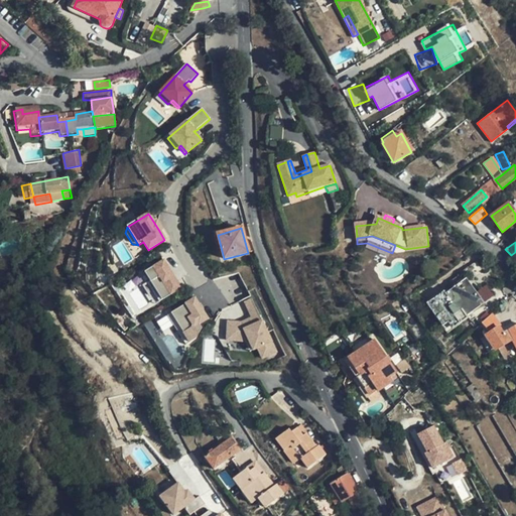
[(163,261),(145,273),(150,281),(156,290),(152,292),(158,301),(179,288),(172,276),(170,278),(166,271),(168,270),(163,261)]
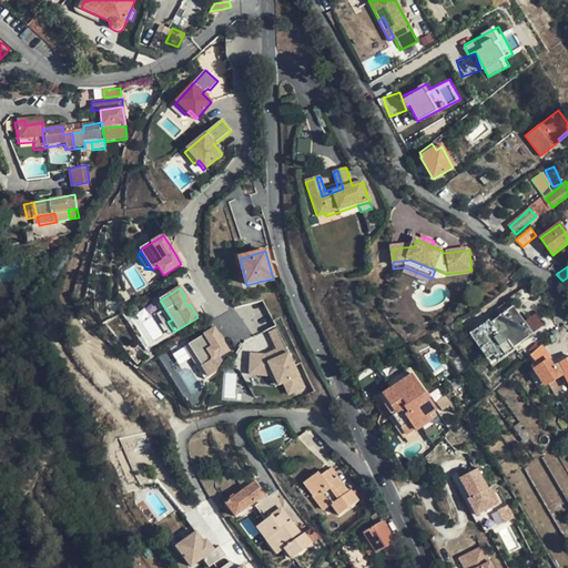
[(530,334),(510,307),(490,322),(488,320),(470,333),(495,367),(517,351),(515,347),(530,334)]
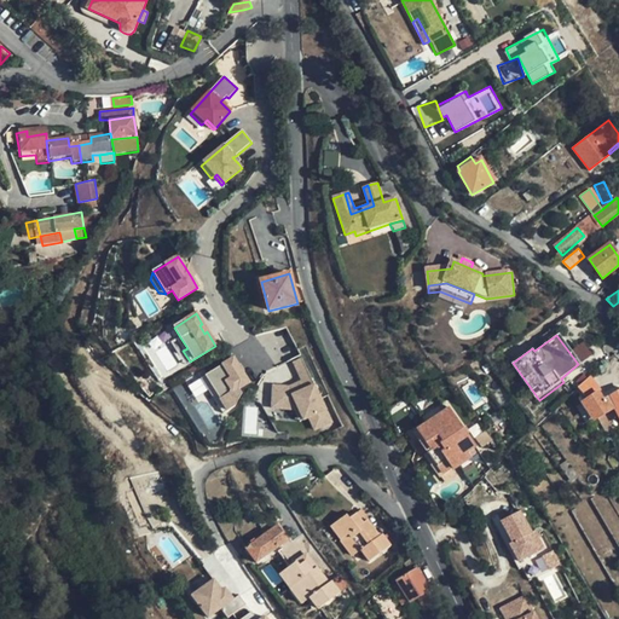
[(187,348),(180,337),(172,343),(185,365),(190,362),(183,351),(187,348)]
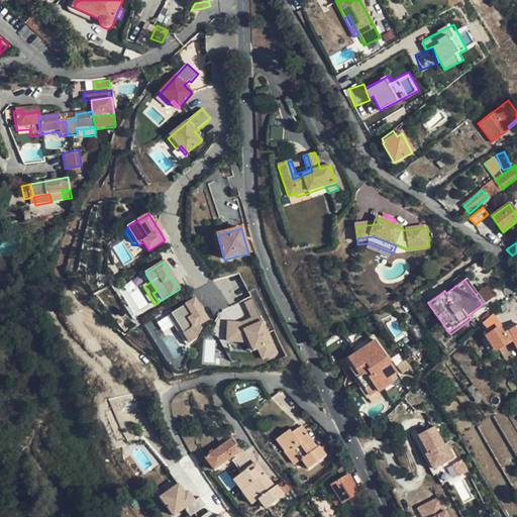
[(241,324),(227,323),(227,334),(234,335),(234,342),(245,343),(247,341),(254,350),(259,347),(261,345),(268,354),(278,347),(266,330),(271,326),(257,297),(244,303),(251,319),(252,321),(242,326),(241,324)]
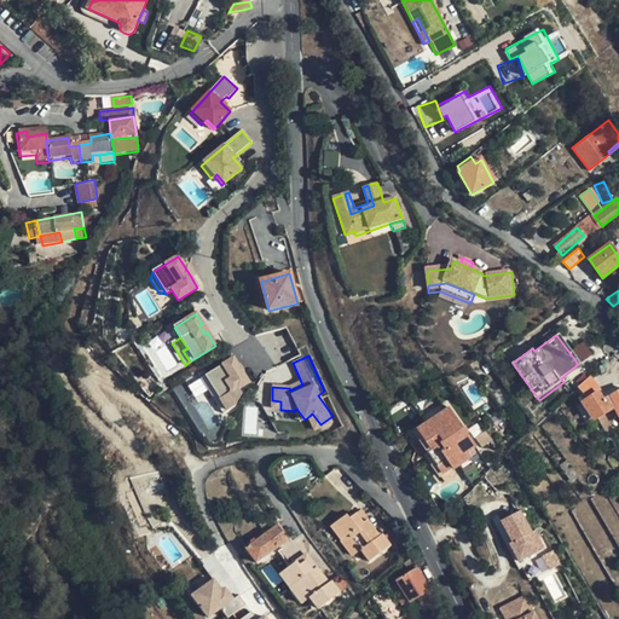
[(221,415),(233,408),(241,394),(238,389),(248,383),(242,372),(239,372),(237,369),(238,368),(233,358),(200,380),(207,392),(212,388),(219,400),(214,403),(221,415)]
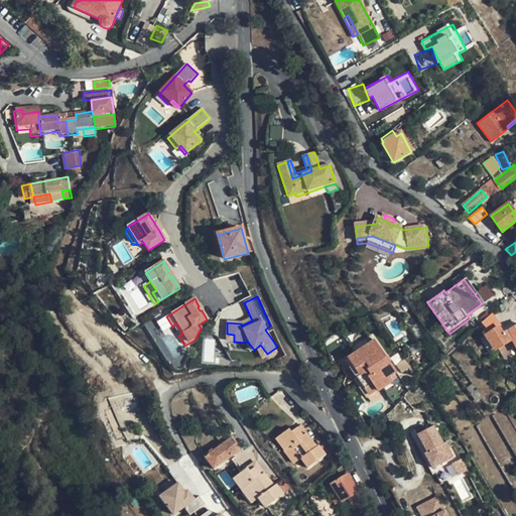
[(493,313),(482,323),(485,330),(482,333),(482,335),(484,338),(485,339),(488,337),(497,350),(509,344),(508,340),(511,338),(515,347),(515,327),(503,335),(498,328),(500,326),(493,313)]
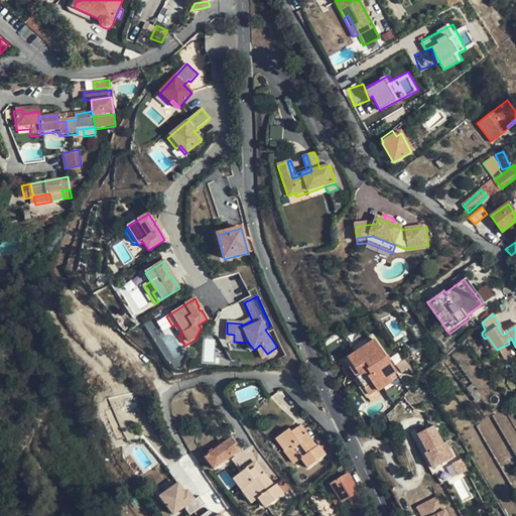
[(172,327),(178,336),(182,334),(176,324),(172,327)]
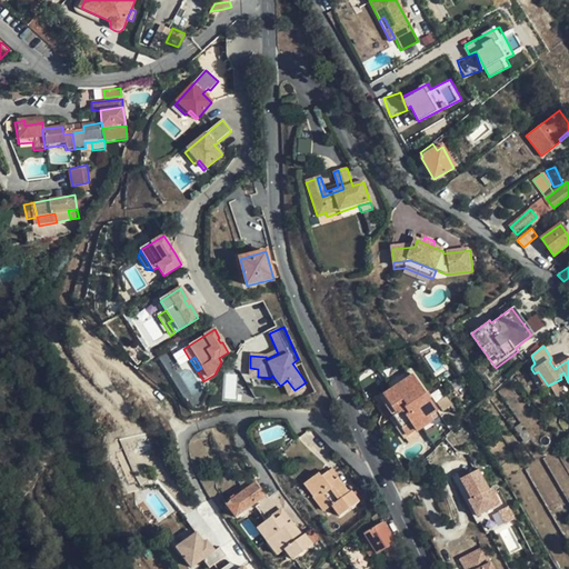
[(432,427),(428,420),(427,418),(436,412),(412,373),(389,387),(392,393),(382,399),(393,419),(391,421),(403,442),(415,435),(416,436),(420,433),(432,427)]
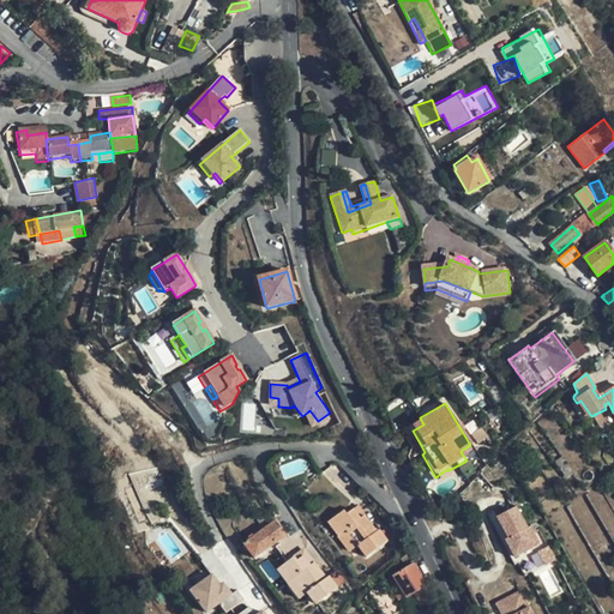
[(294,405),(292,408),(299,419),(302,416),(294,405)]
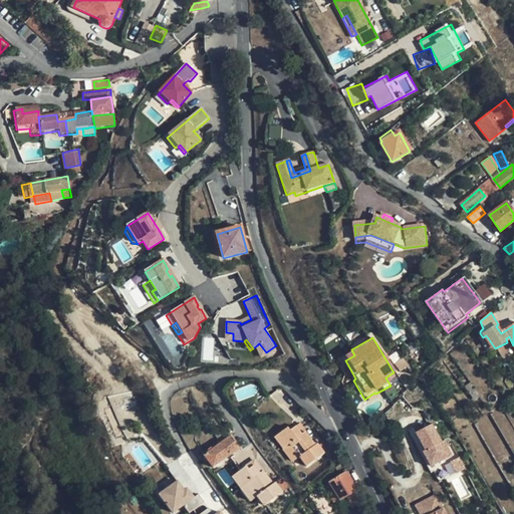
[(259,343),(257,345),(264,354),(266,352),(259,343)]
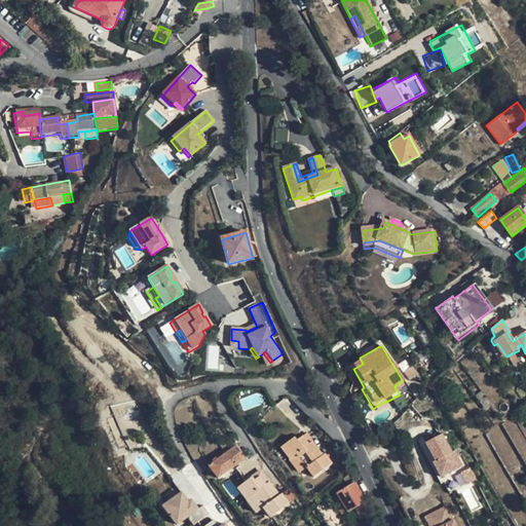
[(392,407),(403,401),(400,395),(388,401),(392,407)]
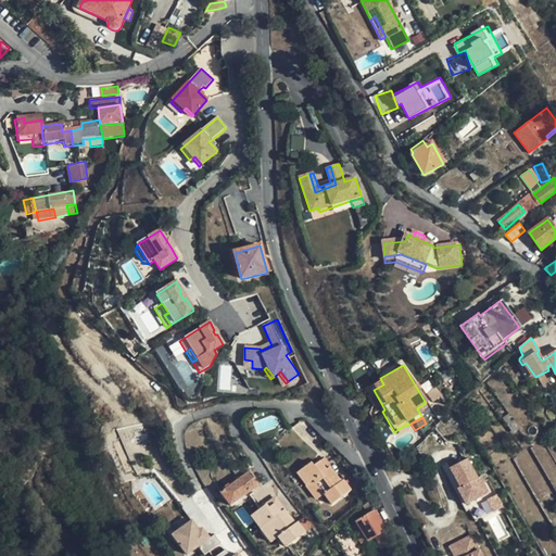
[(394,432),(397,438),(409,431),(406,426),(405,425),(394,432)]
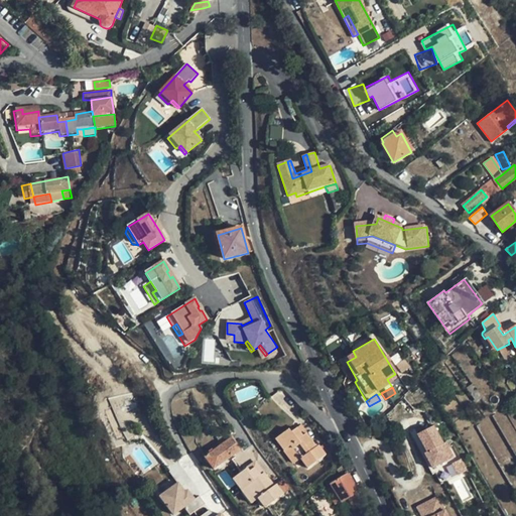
[(276,437),(285,448),(291,443),(302,458),(310,468),(327,454),(318,444),(316,445),(306,432),(303,435),(296,427),(292,431),(289,427),(276,437)]
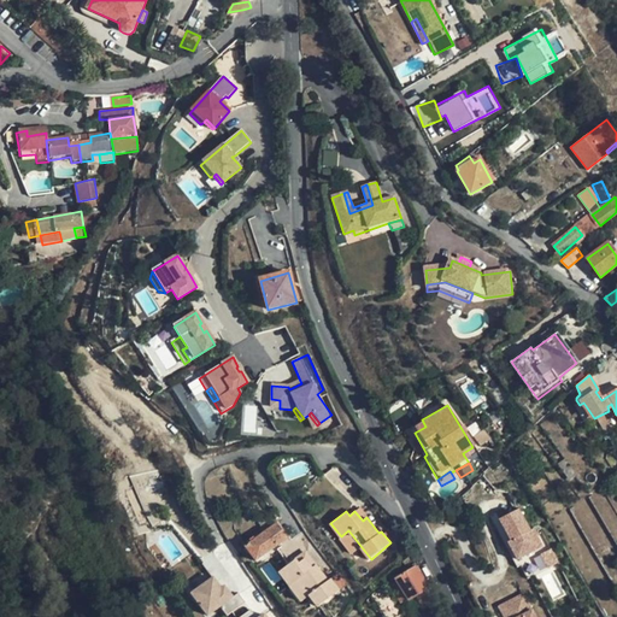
[(518,511),(499,521),(511,541),(507,542),(517,560),(523,558),(542,547),(533,529),(529,532),(518,511)]
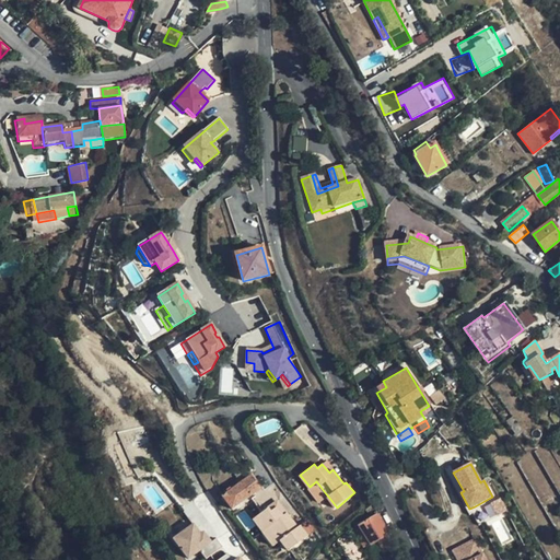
[(453,473),(447,476),(469,515),(477,512),(475,506),(469,509),(461,492),(464,491),(453,473)]
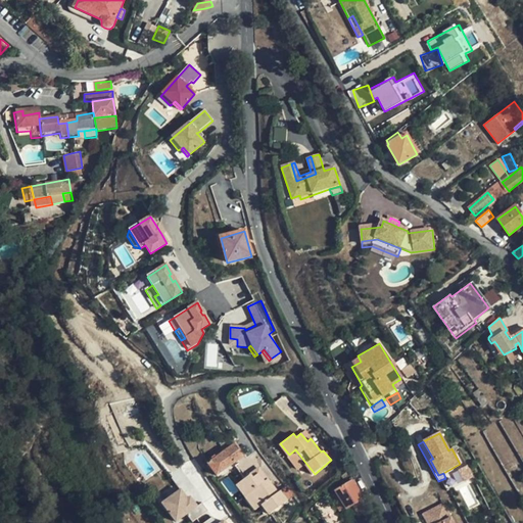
[(217,477),(244,456),(234,443),(207,465),(217,477)]
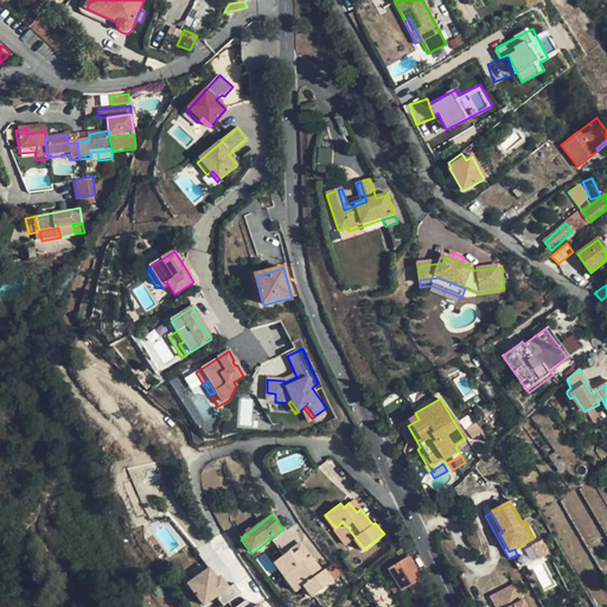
[(343,522),(336,528),(349,544),(356,538),(343,522)]
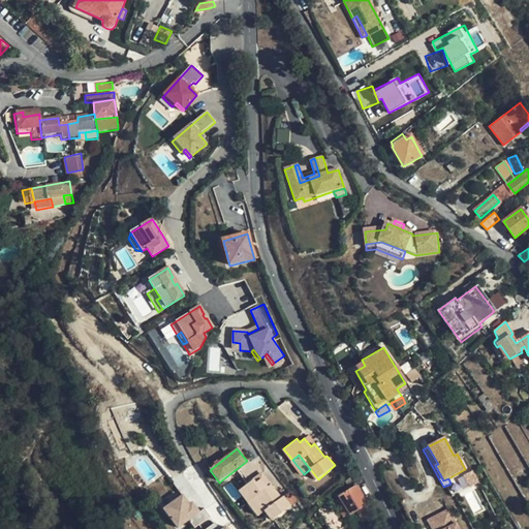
[(279,499),(270,486),(265,488),(258,479),(253,484),(251,480),(239,491),(257,516),(265,512),(272,521),(289,507),(282,497),(279,499)]
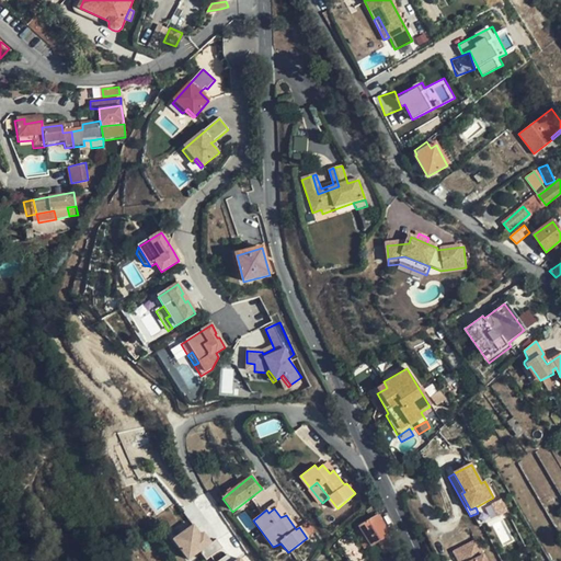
[(388,535),(377,516),(359,528),(370,547),(385,539),(391,550),(398,546),(391,534),(388,535)]
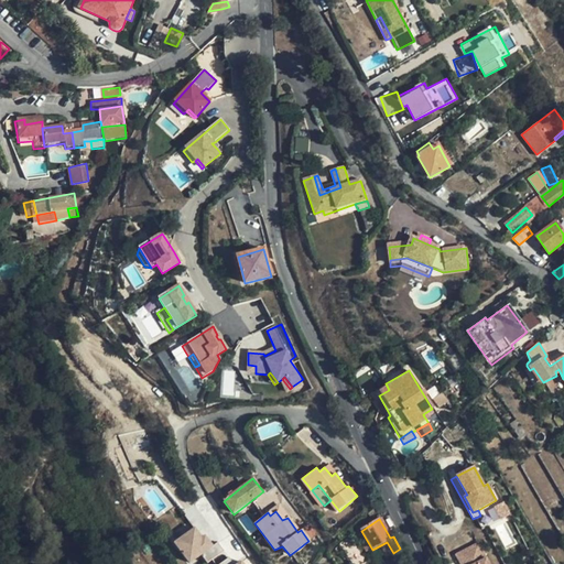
[(170,537),(174,541),(193,527),(188,521),(170,537)]
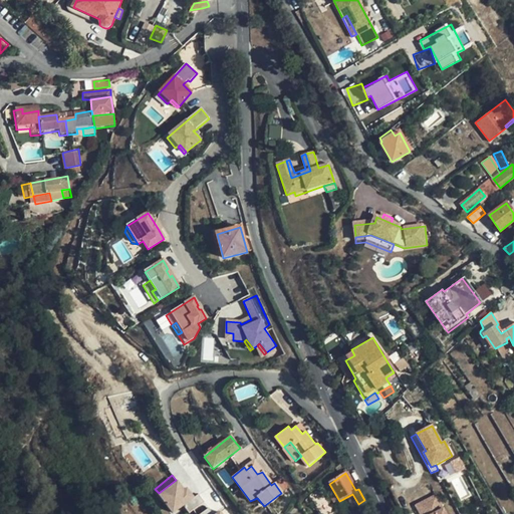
[(174,513),(185,506),(190,513),(202,503),(182,477),(158,495),(172,513),(174,513)]
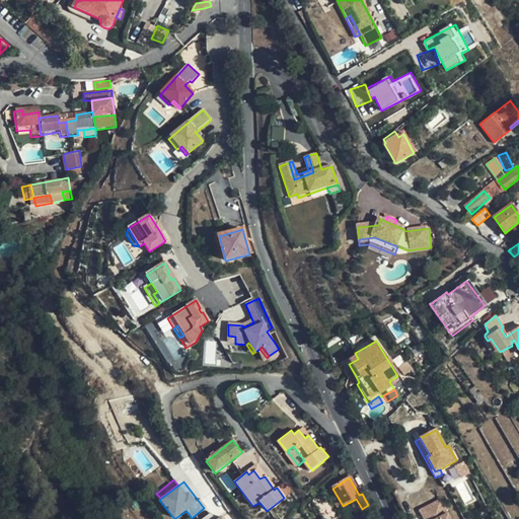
[(334,518),(337,517),(322,493),(313,502),(323,518),(334,518)]
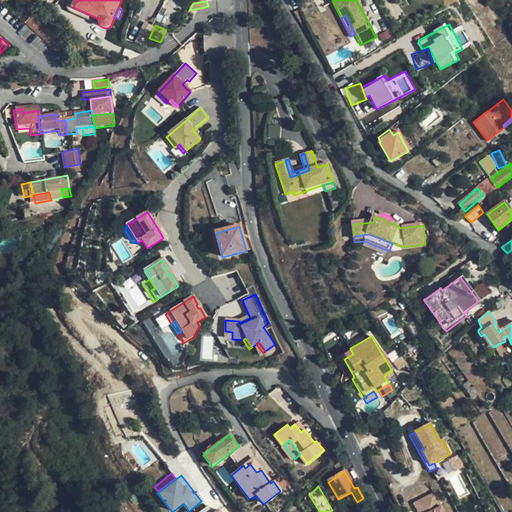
[(417,511),(445,511),(434,491),(413,502),(417,511)]
